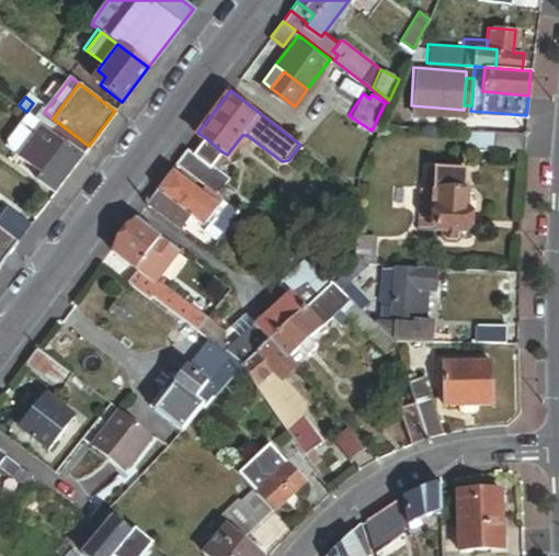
[(33,103),(26,112),(41,123),(50,131),(82,155),(89,146),(53,118),(44,112),(33,103)]
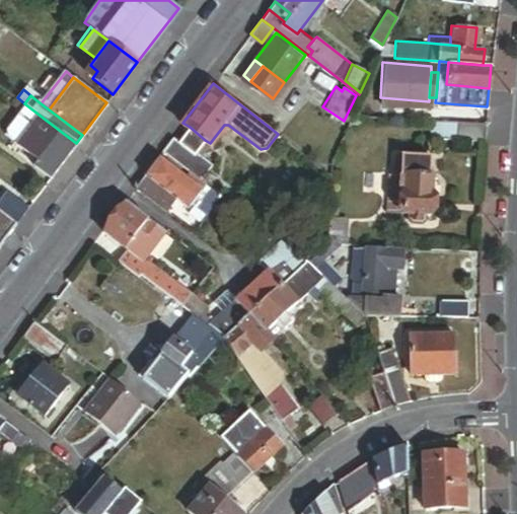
[(38,114),(24,103),(6,127),(6,134),(16,142),(27,128),(38,114)]
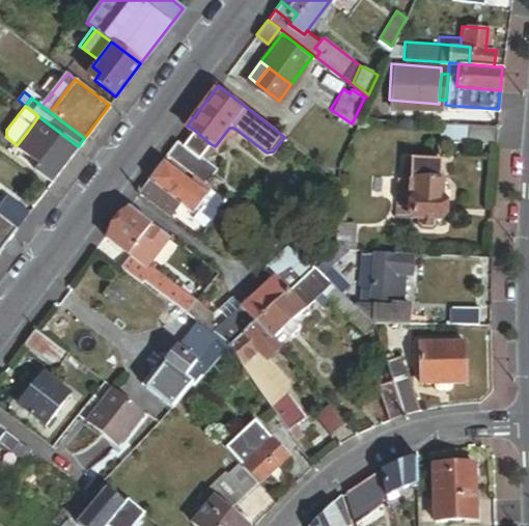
[(37,137),(48,123),(38,116),(28,131),(37,137)]
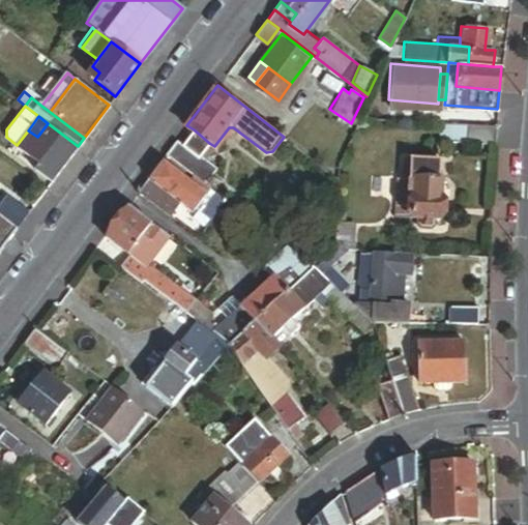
[(465,141),(466,122),(436,120),(435,139),(465,141)]
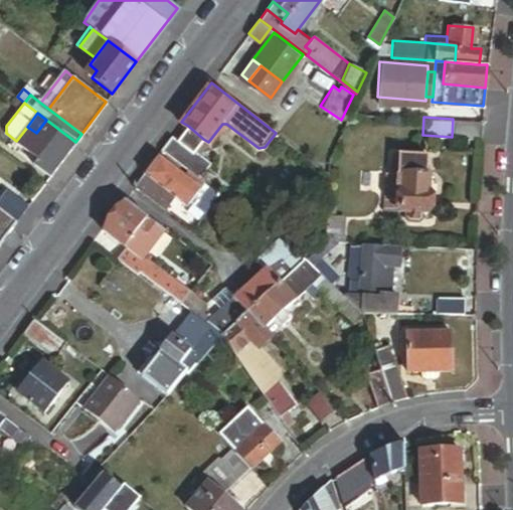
[(480,139),(482,121),(453,119),(452,137),(480,139)]
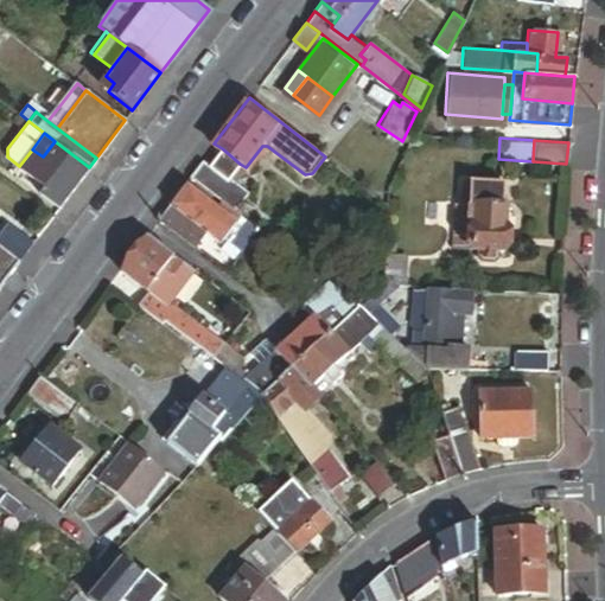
[(58,208),(89,167),(55,141),(43,157),(57,168),(44,185),(38,192),(58,208)]
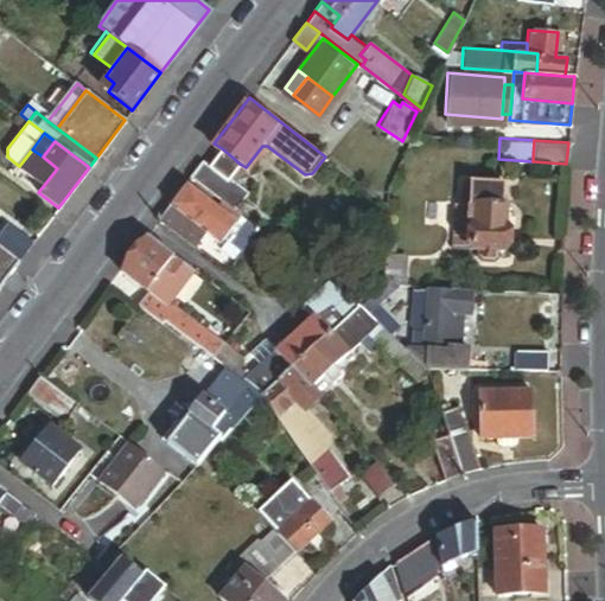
[(230,176),(240,164),(222,148),(210,164),(229,178),(230,176)]
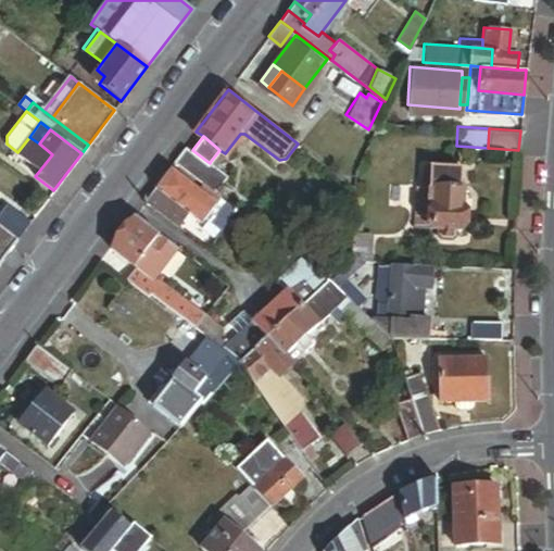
[(39,143),(29,137),(17,152),(40,170),(52,154),(39,143)]
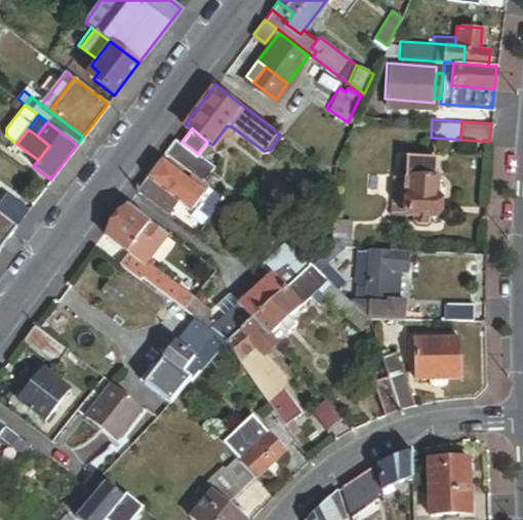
[(175,136),(165,150),(204,180),(215,164),(199,152),(198,154),(182,142),(175,136)]
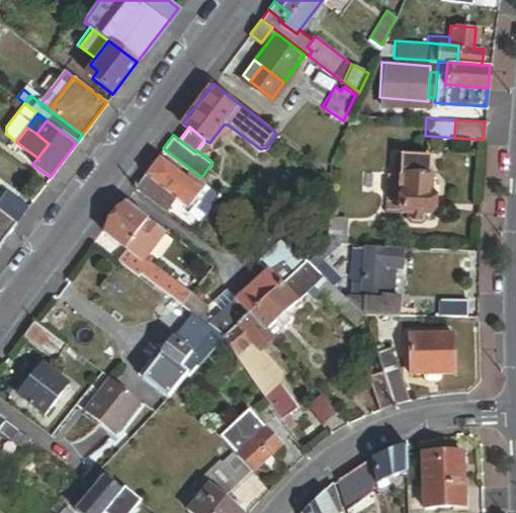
[(201,177),(163,148),(159,154),(202,186),(206,181),(201,177)]
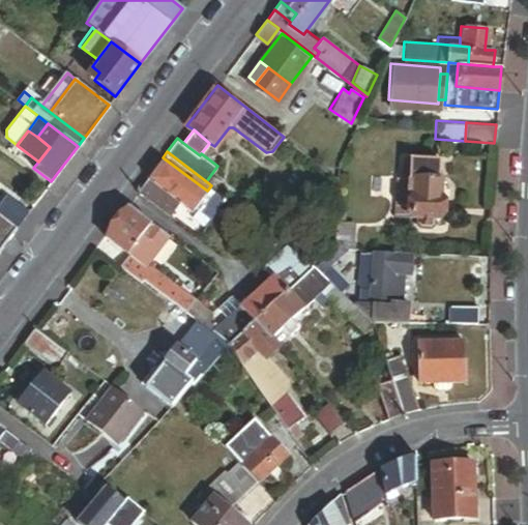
[(404,155),(403,166),(439,168),(439,157),(404,155)]
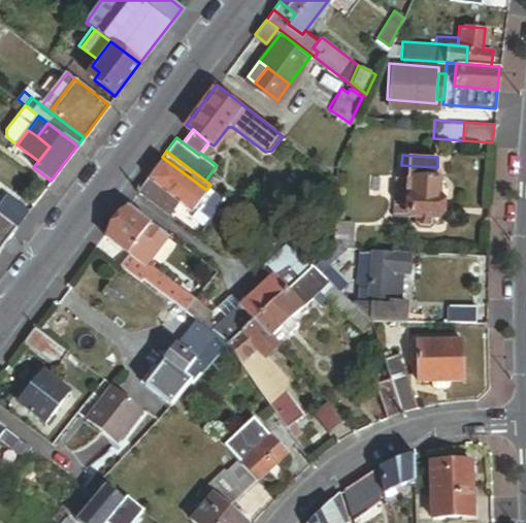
[(206,190),(162,157),(148,175),(178,199),(192,209),(195,204),(206,190)]
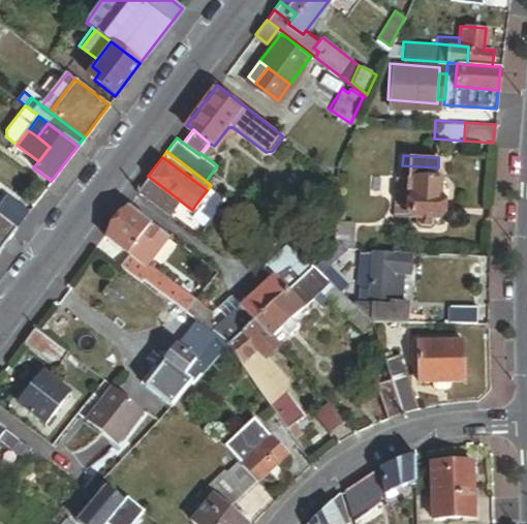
[(438,167),(402,165),(402,176),(412,177),(437,178),(438,167)]
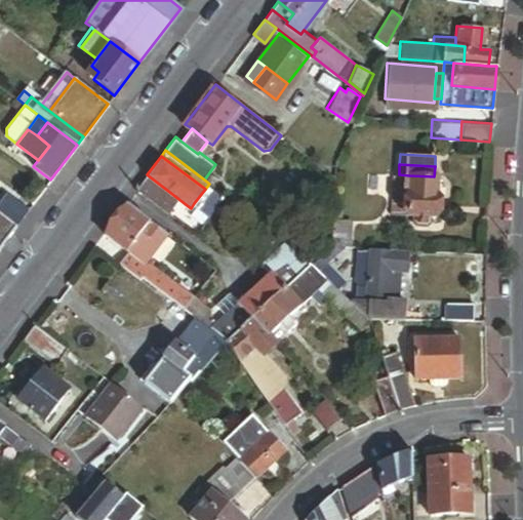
[(136,188),(167,211),(177,198),(147,174),(136,188)]
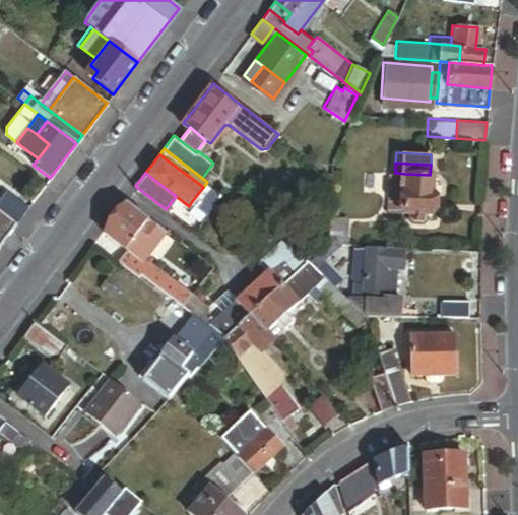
[(405,174),(395,173),(390,173),(388,202),(388,210),(403,211),(405,174)]
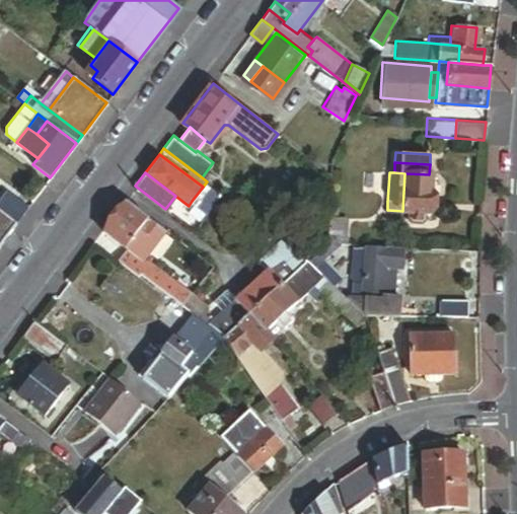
[(430,174),(429,174),(404,173),(402,211),(407,211),(425,212),(430,212),(431,191),(429,191),(430,174)]
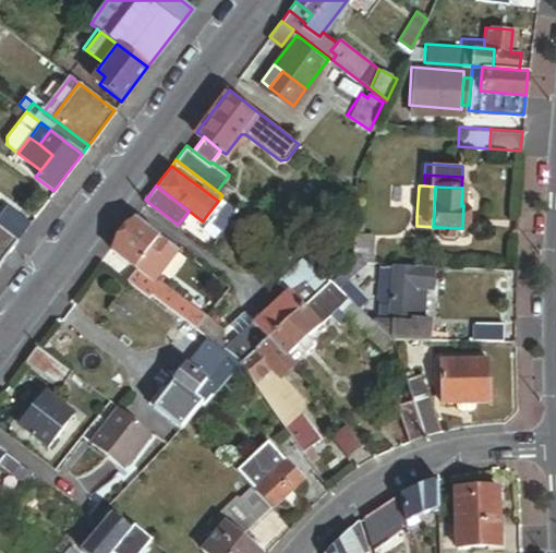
[(224,230),(240,209),(222,195),(218,201),(206,216),(224,230)]
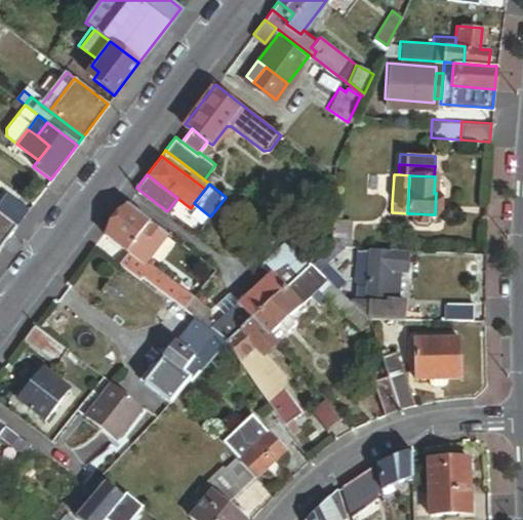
[(27,209),(6,194),(0,201),(0,214),(14,226),(27,209)]
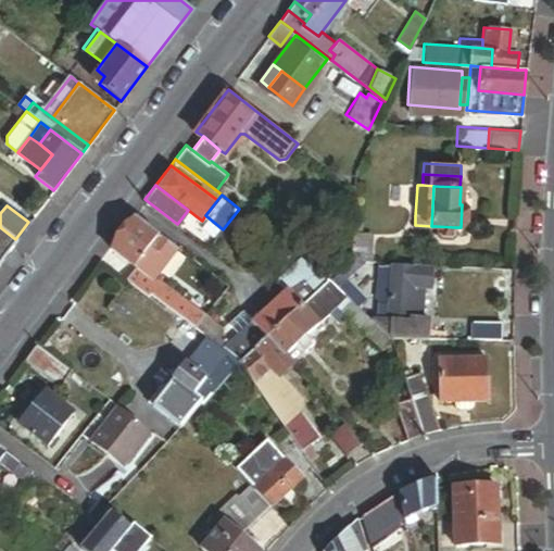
[(159,232),(135,213),(110,245),(135,264),(159,232)]
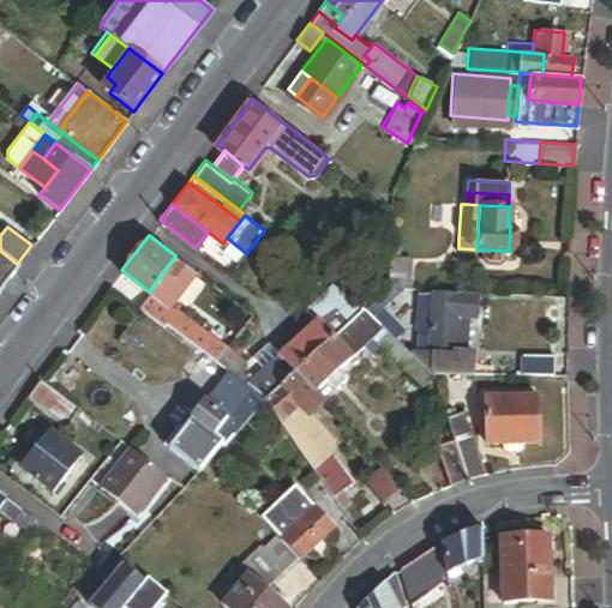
[(409,245),(388,244),(387,283),(387,284),(407,286),(409,245)]
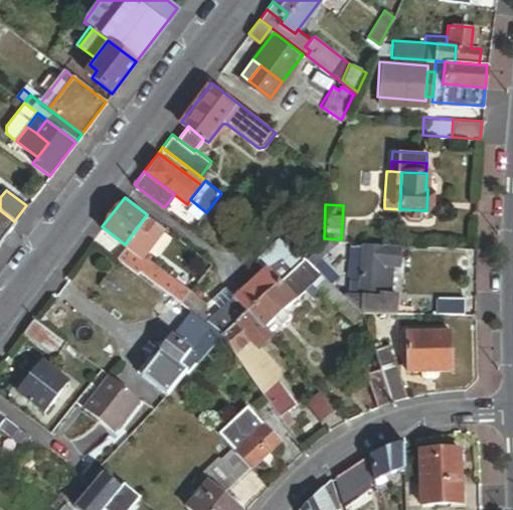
[(421,215),(421,210),(403,209),(403,215),(407,219),(415,220),(421,215)]
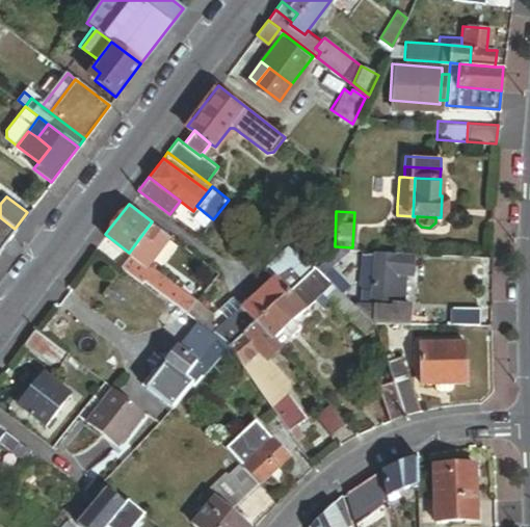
[(0,247),(15,229),(0,217),(0,247)]
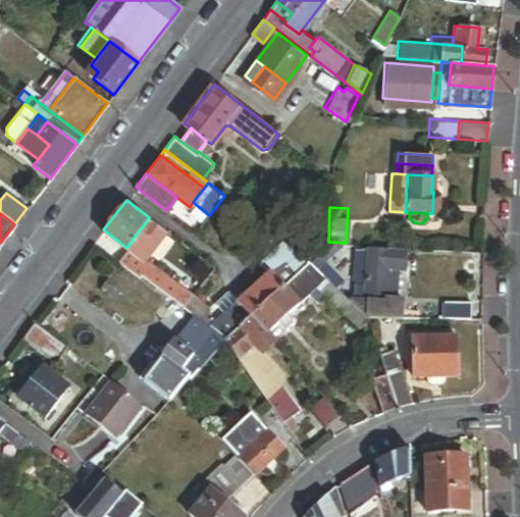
[(166,230),(149,217),(126,248),(133,252),(144,260),(145,258),(149,253),(166,230)]
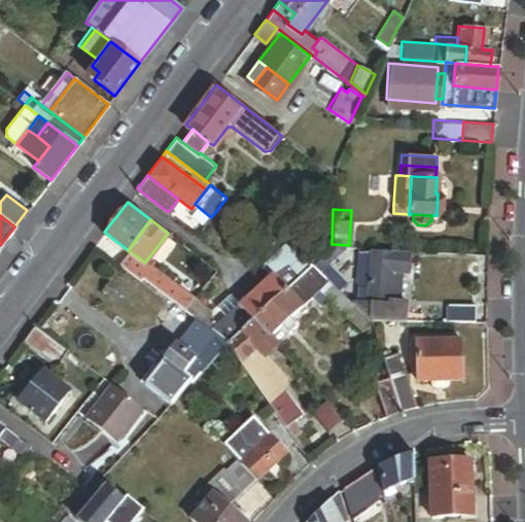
[(278,278),(302,256),(284,242),(261,263),(271,273),(272,272),(278,278)]
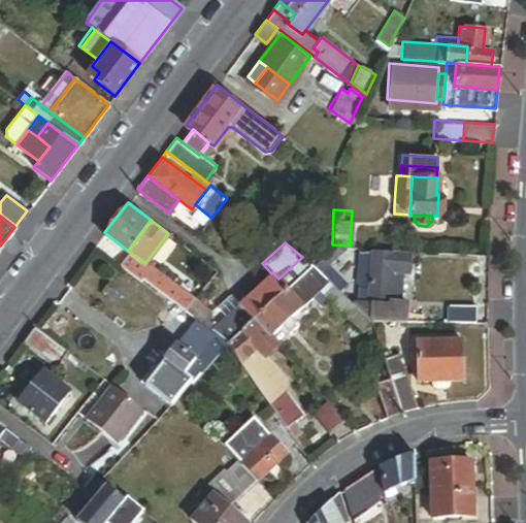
[(335,255),(328,248),(313,264),(320,271),(328,262),(335,255)]
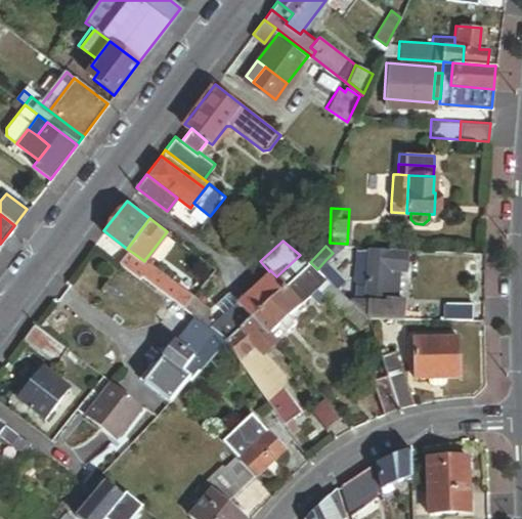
[(354,280),(357,280),(365,282),(367,248),(357,247),(354,280)]
